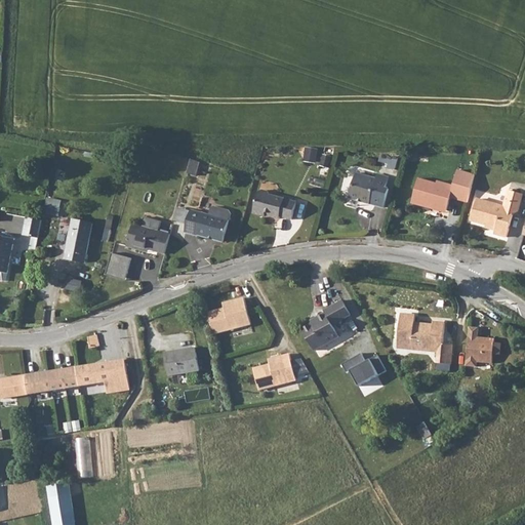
[(305,161),(318,163),(320,148),(307,147),(305,161)]
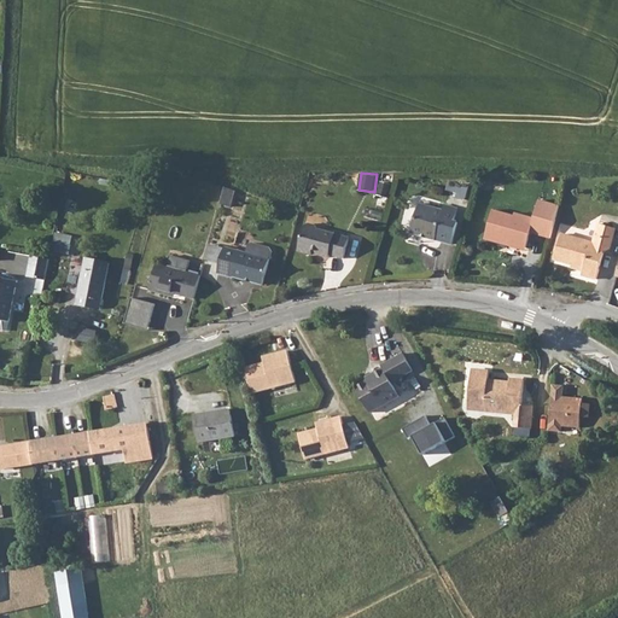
[(470,198),(471,185),(459,184),(456,197),(470,198)]
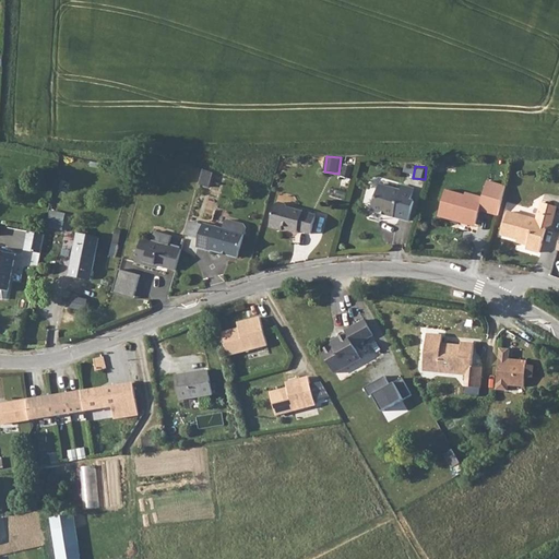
[(206,170),(201,187),(211,189),(215,174),(206,170)]
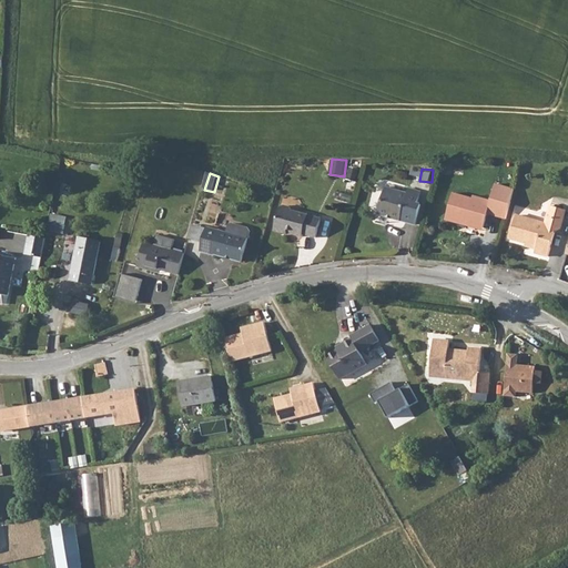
[(452,193),(445,219),(459,223),(460,220),(485,225),(487,214),(506,220),(515,188),(494,181),(488,200),(473,195),(472,199),(452,193)]
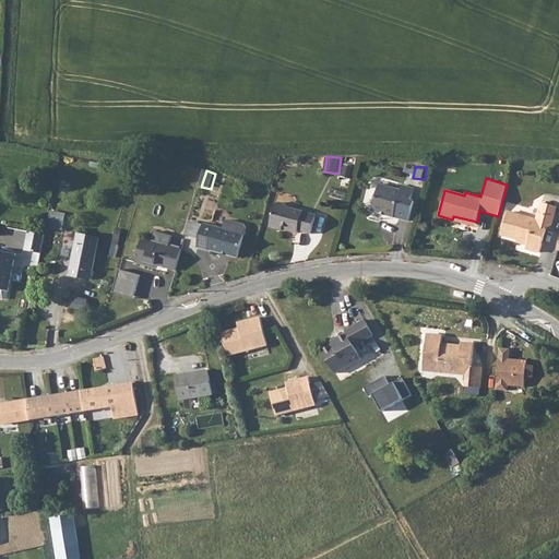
[(403,191),(381,185),(373,211),(396,217),(396,215),(402,216),(401,218),(412,222),(417,202),(413,201),(416,190),(404,186),(403,191)]
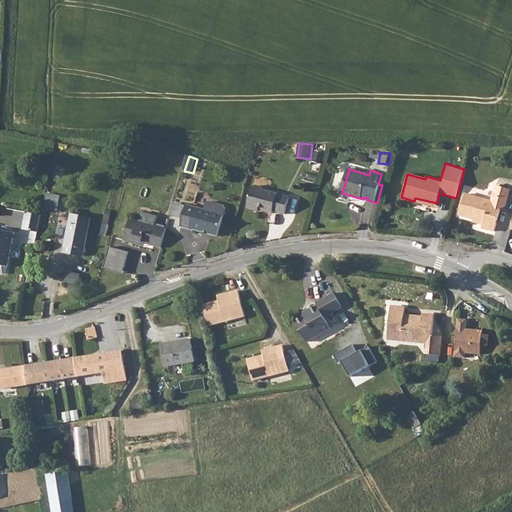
[(468,194),(461,213),(486,221),(484,227),(495,231),(503,205),(506,206),(511,188),(498,184),(492,202),(468,194)]
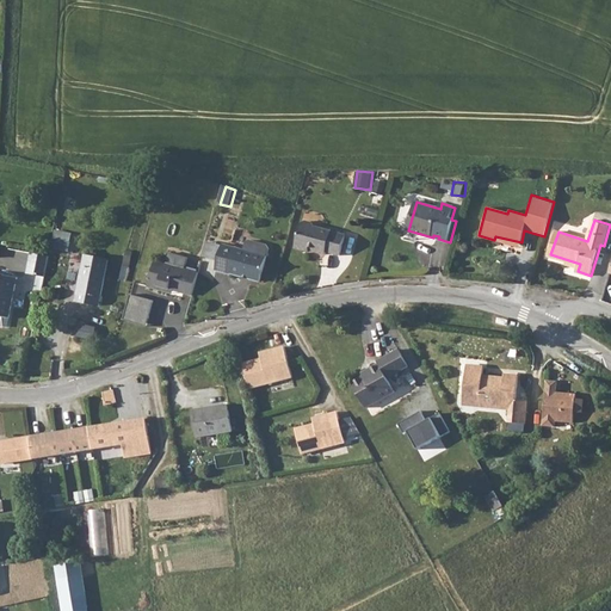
[(301,226),(294,248),(308,253),(309,248),(314,250),(315,254),(326,257),(327,253),(340,257),(345,236),(315,228),(313,222),(307,221),(301,226)]
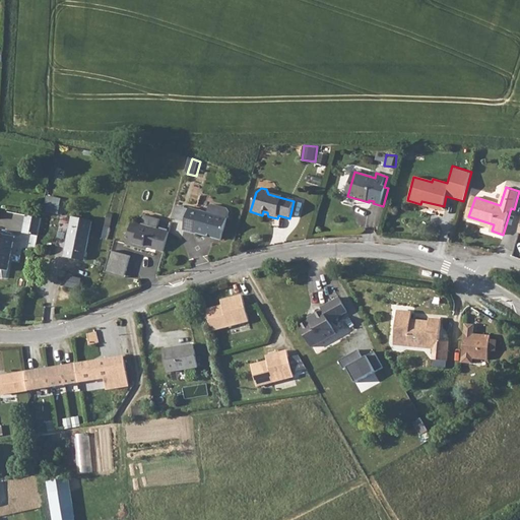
[(45,204),(43,212),(57,215),(59,207),(45,204)]
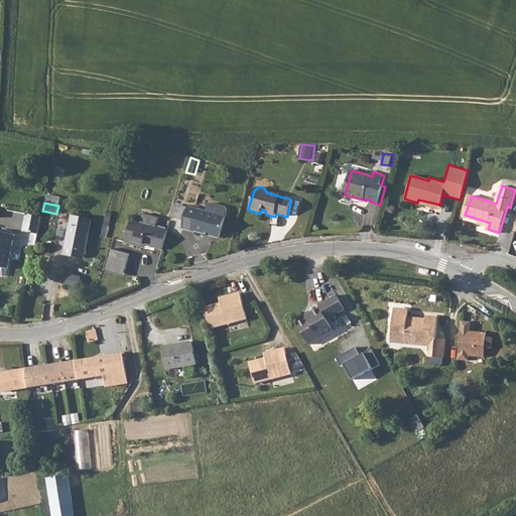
[(189,208),(183,230),(204,235),(205,234),(213,235),(212,237),(221,240),(229,212),(227,207),(210,203),(208,212),(189,208)]
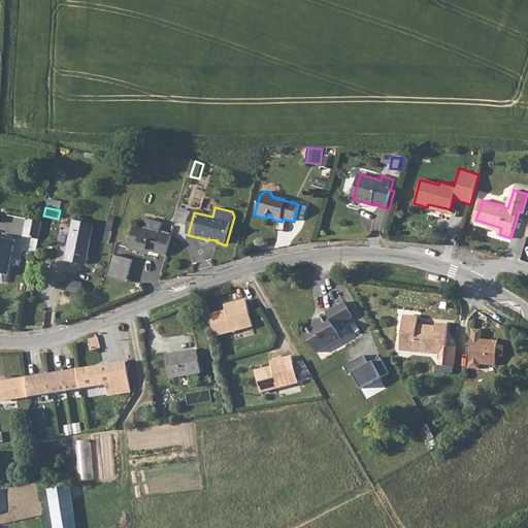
[(187,222),(189,211),(180,209),(178,221),(187,222)]
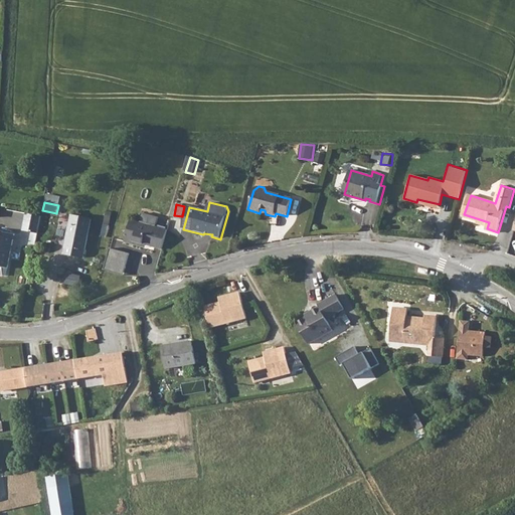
[(24,214),(20,231),(35,233),(39,218),(24,214)]
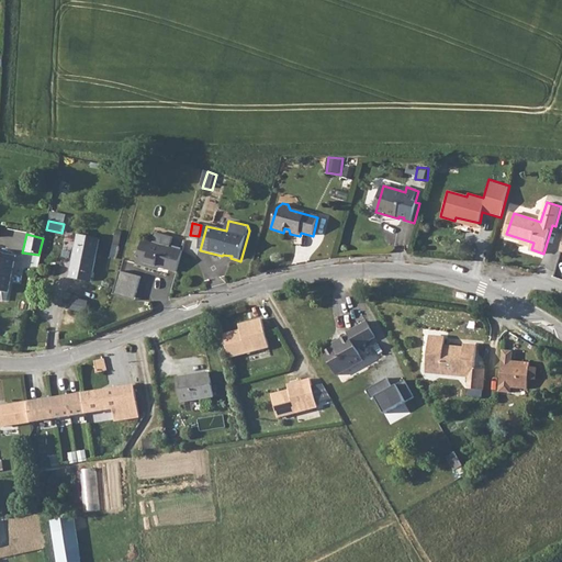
[(77,236),(68,277),(89,282),(98,240),(77,236)]
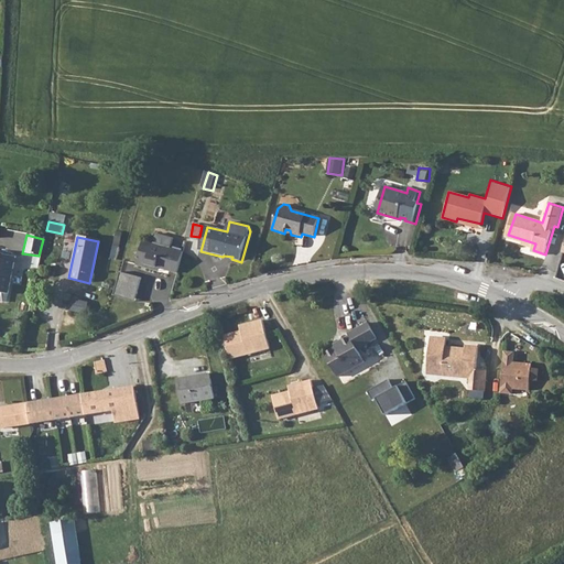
[(140,266),(150,268),(151,264),(164,269),(180,273),(186,252),(145,242),(140,266)]
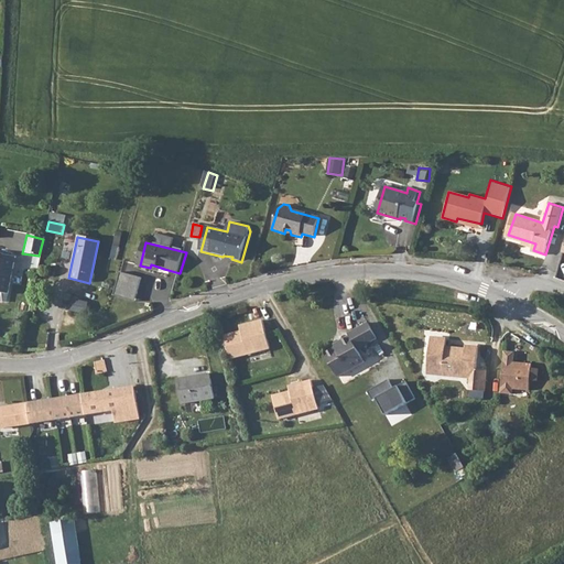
[(0,292),(7,294),(14,257),(0,253),(0,292)]
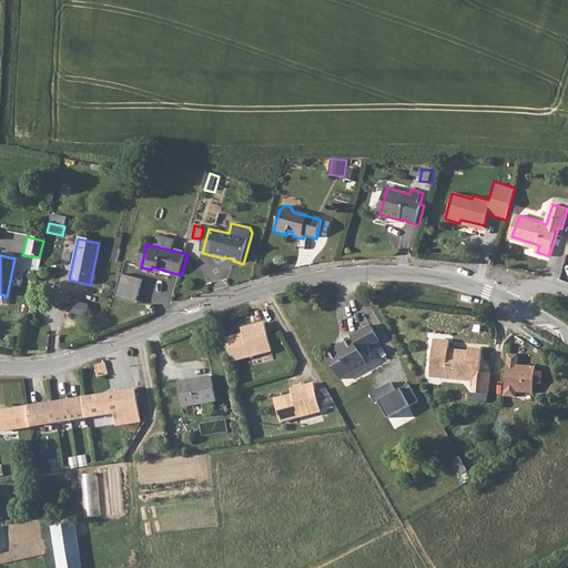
[(138,302),(145,272),(125,266),(117,296),(138,302)]
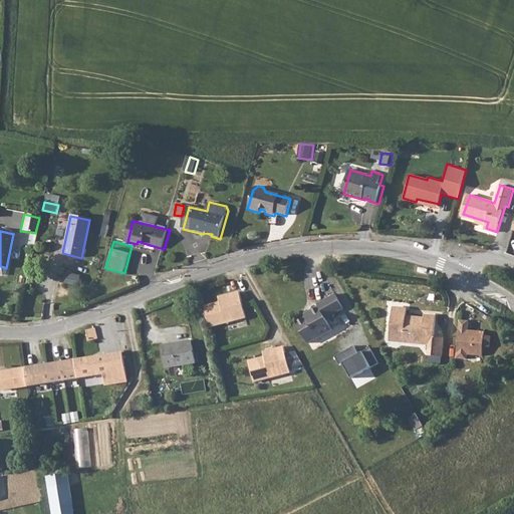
[(245,317),(238,289),(217,295),(218,301),(202,305),(208,327),(245,317)]
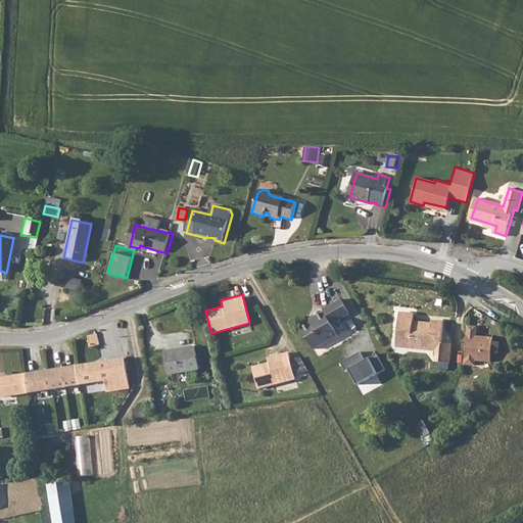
[(317,320),(302,328),(315,349),(339,336),(332,324),(349,314),(342,298),(324,310),(325,312),(316,317),(317,320)]
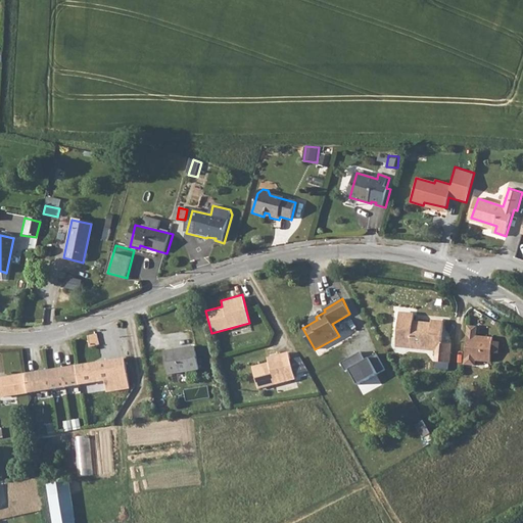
[(400,313),(397,336),(406,338),(405,347),(437,351),(437,362),(449,364),(452,343),(441,342),(444,322),(432,321),(431,325),(424,325),(423,328),(413,326),(415,314),(400,313)]
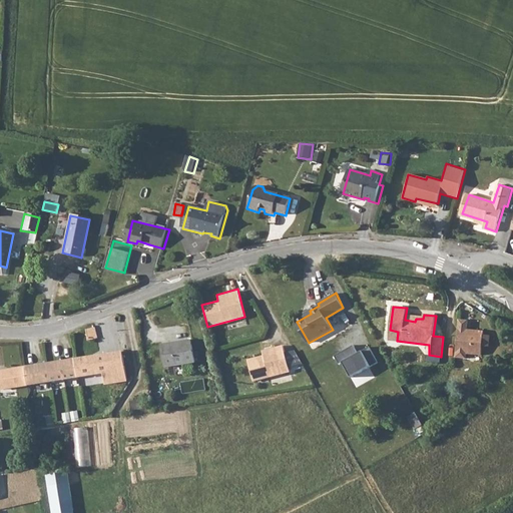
[(329,317),(335,332),(352,325),(346,309),(329,317)]
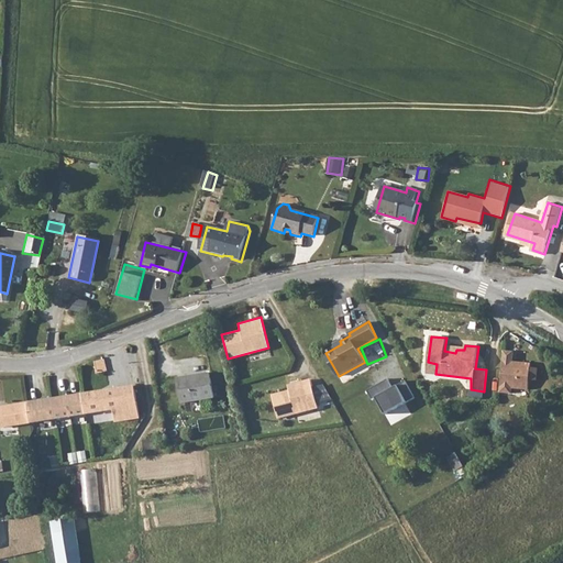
[(505,352),(500,393),(511,394),(512,389),(529,390),(530,381),(537,382),(538,370),(531,368),(531,364),(517,363),(516,365),(512,365),(514,353),(505,352)]
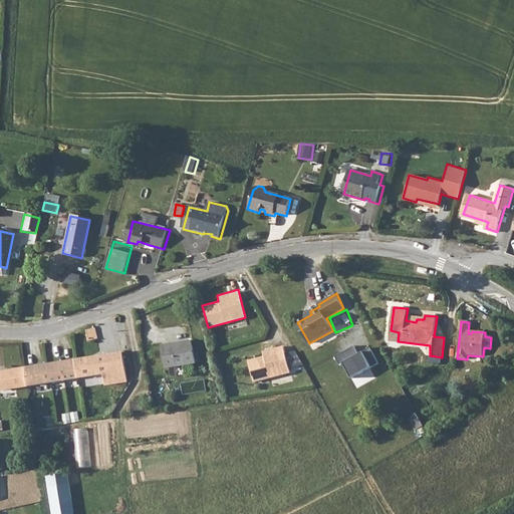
[(94,326),(85,330),(87,340),(96,340),(94,326)]
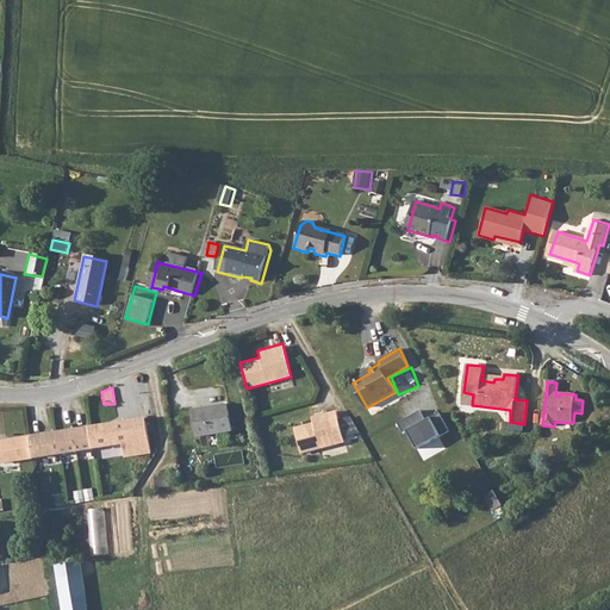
[(229,406),(193,412),(197,439),(234,433),(229,406)]
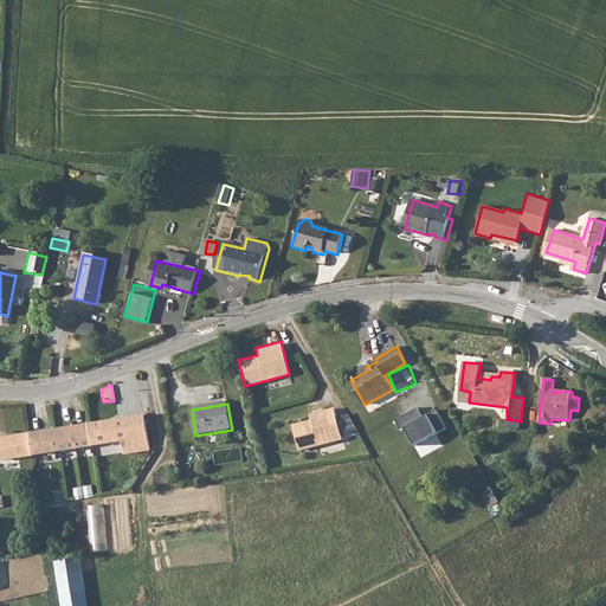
[(340,438),(331,407),(309,413),(310,419),(290,424),(296,444),(315,439),(316,444),(340,438)]
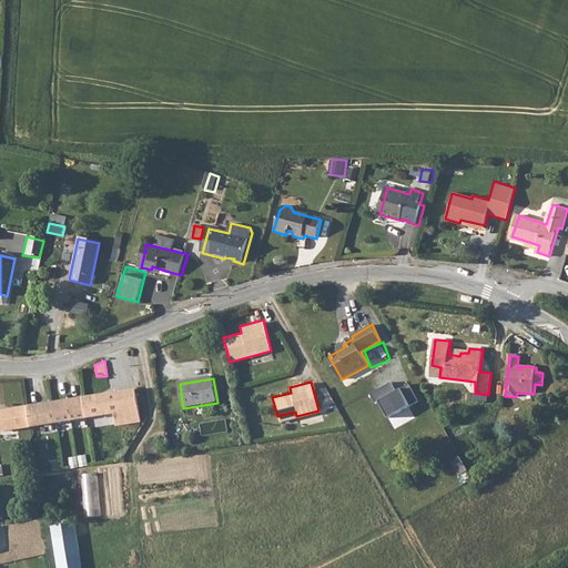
[(416,402),(407,384),(394,391),(391,383),(369,394),(375,404),(377,402),(386,417),(416,402)]
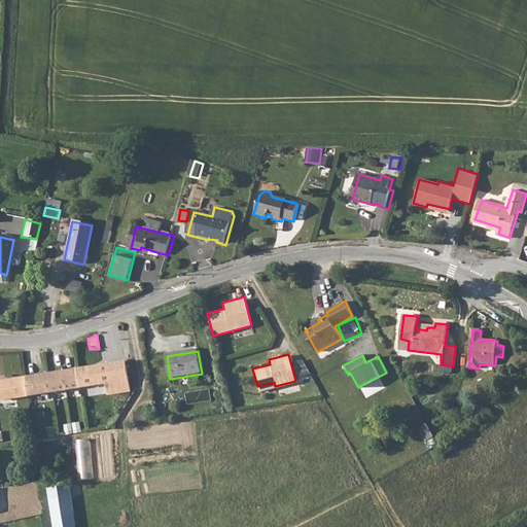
[(27,377),(0,381),(0,393),(1,399),(29,395),(53,391),(67,389),(80,387),(106,383),(108,394),(131,391),(126,361),(77,370),(64,372),(50,374),(27,377)]
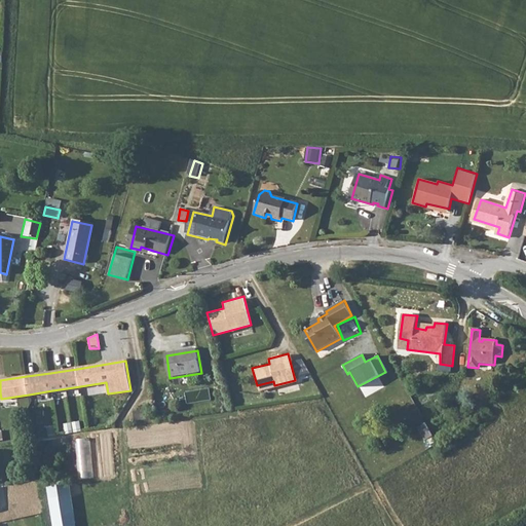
[(427,423),(420,428),(427,441),(435,436),(427,423)]
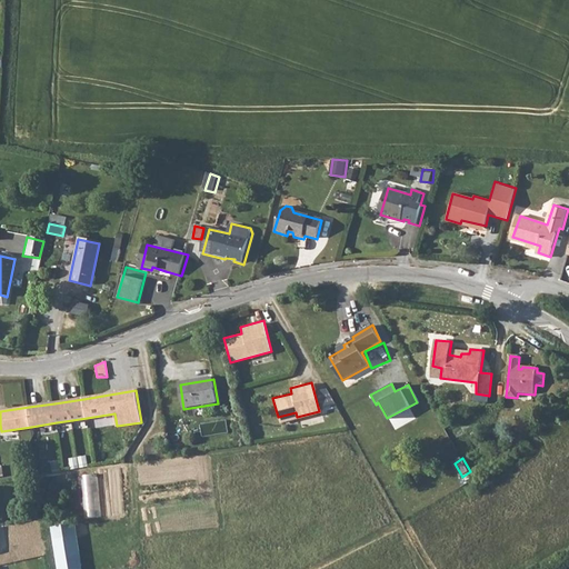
[(86,518),(101,518),(100,473),(83,475),(86,518)]
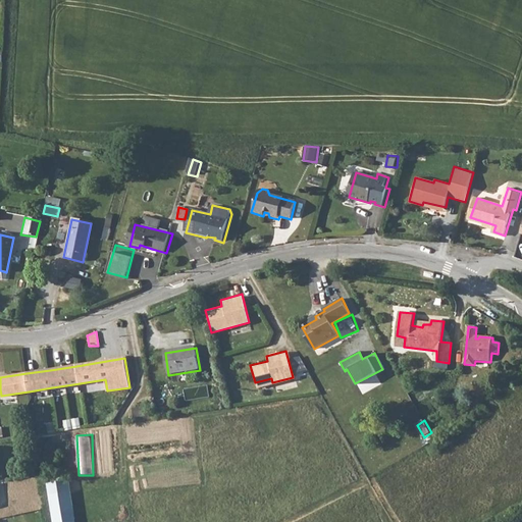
[(74,521),(67,478),(45,481),(51,521),(74,521)]
